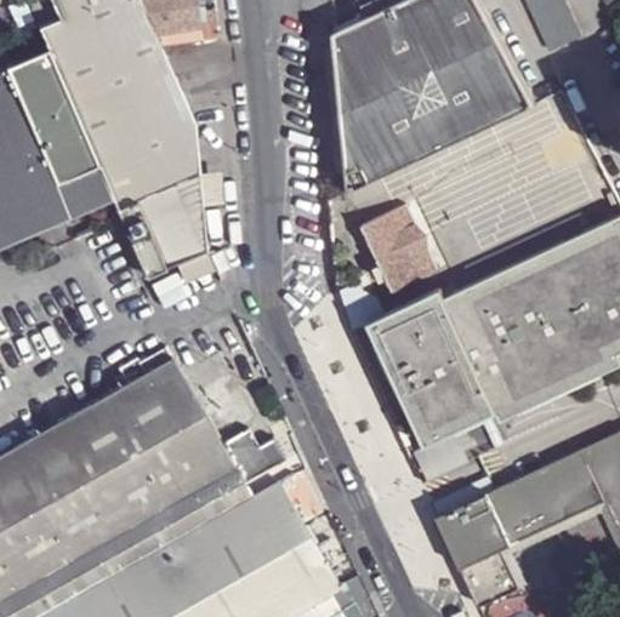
[(200,198),(198,166),(194,120),(140,0),(44,0),(53,20),(38,27),(47,49),(97,165),(112,198),(147,278),(166,269),(165,268),(180,261),(206,249),(200,198)]
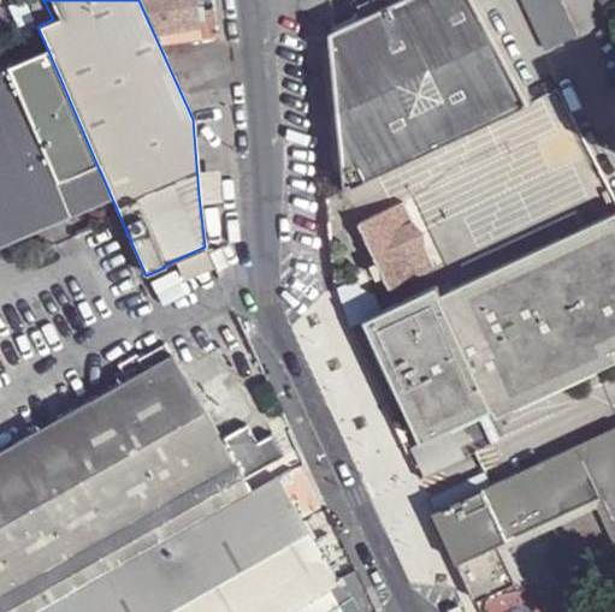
[(142,0),(155,30),(194,24),(193,0),(142,0)]
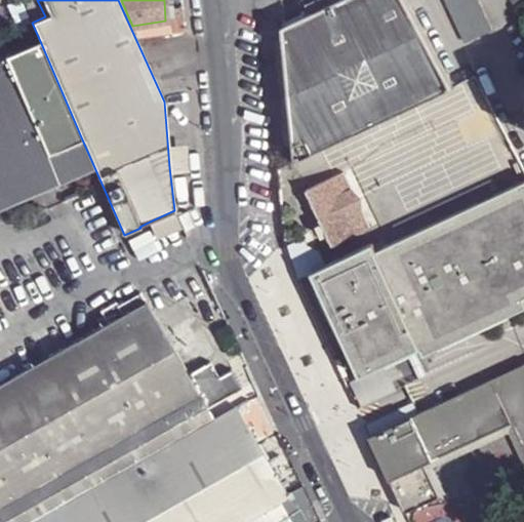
[(281,25),(295,162),(451,89),(404,0),(339,0),(309,14),(281,25)]
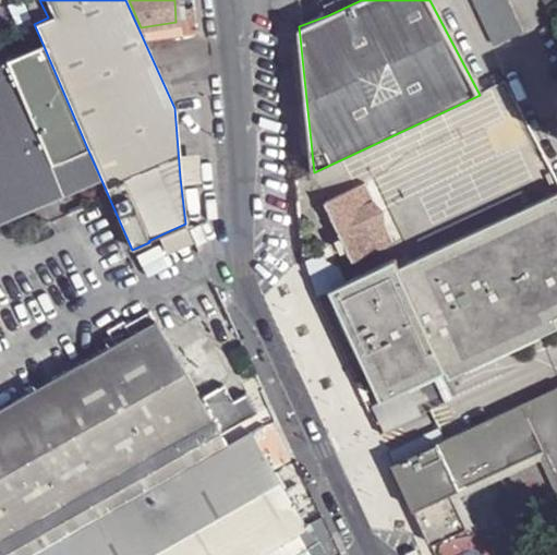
[(361,0),(333,0),(323,4),(328,15),(361,0)]
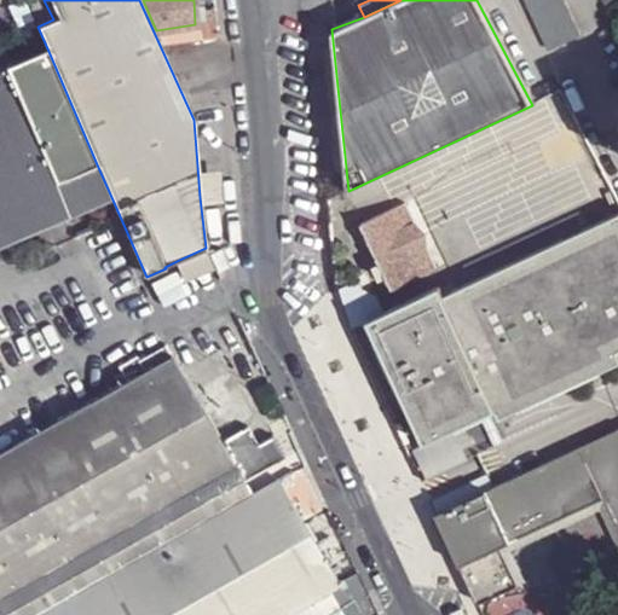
[(524,0),(549,52),(581,38),(562,0),(524,0)]
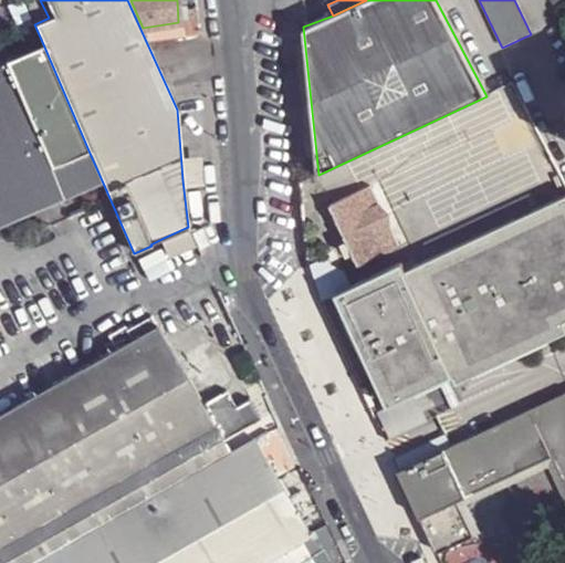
[(564,0),(551,0),(557,14),(564,10),(564,0)]
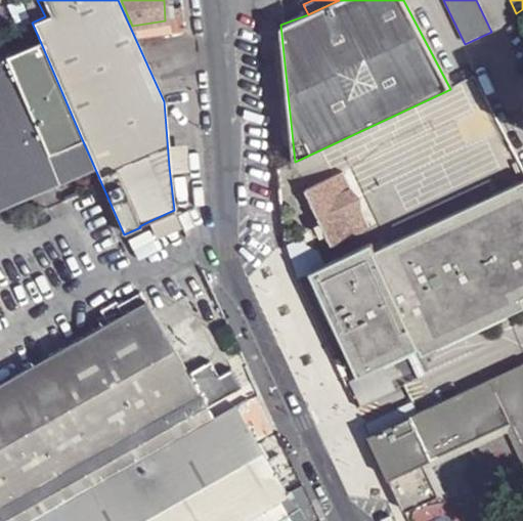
[(134,31),(136,36),(182,31),(181,18),(165,20),(132,26),(134,31)]
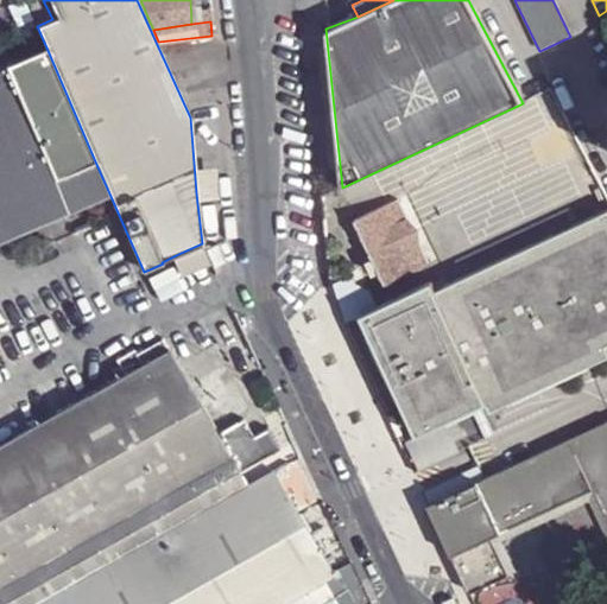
[(0,202),(95,161),(46,48),(7,64),(0,50),(0,202)]
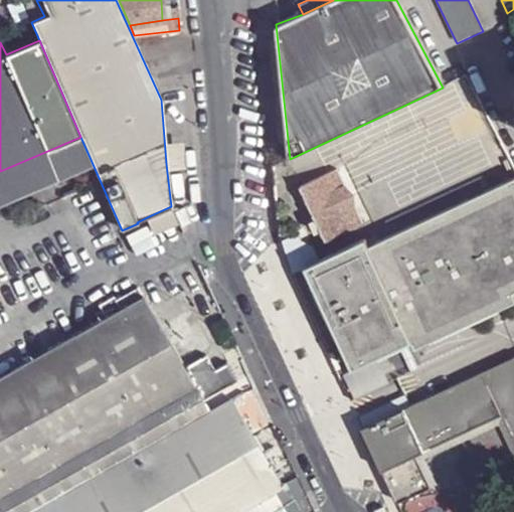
[(164,138),(166,164),(185,163),(183,136),(164,138)]
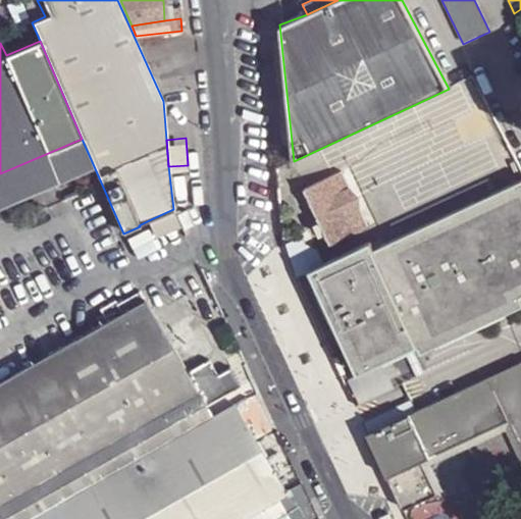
[(0,206),(94,166),(82,139),(0,173),(0,206)]
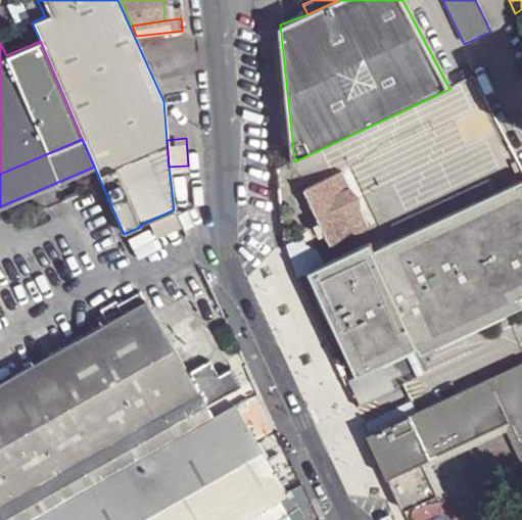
[(327,238),(331,247),(369,230),(343,174),(305,192),(327,238)]
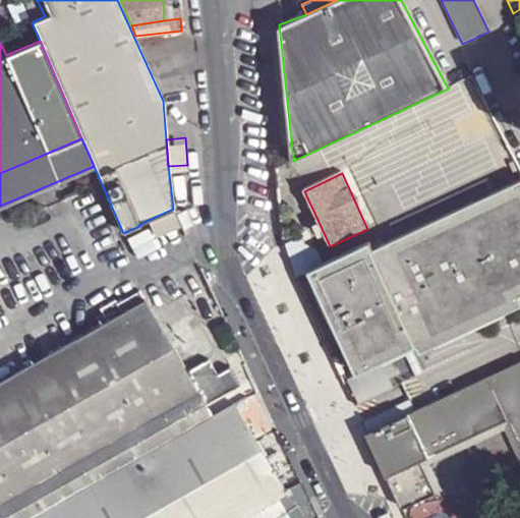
[(519,182),(410,235),(410,234),(373,251),(369,245),(310,274),(358,375),(417,347),(420,354),(518,308),(519,306),(519,297),(519,296),(519,182)]
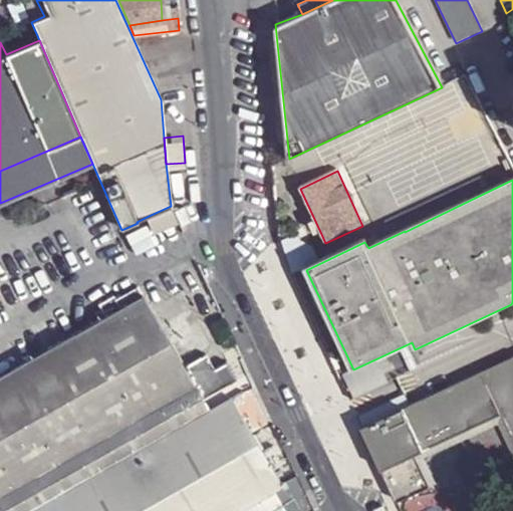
[(171,206),(149,216),(155,229),(177,219),(171,206)]
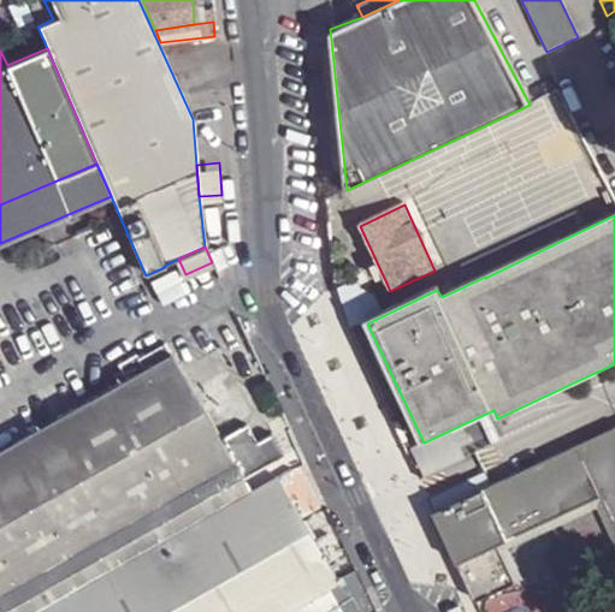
[(282,611),(309,596),(249,491),(220,439),(171,355),(146,370),(136,355),(118,366),(122,374),(114,379),(118,386),(0,451),(0,611),(282,611)]
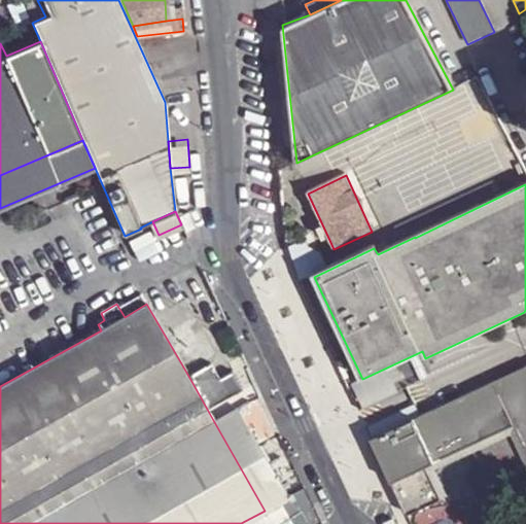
[(213,420),(236,408),(225,389),(219,379),(211,363),(188,376),(213,420)]
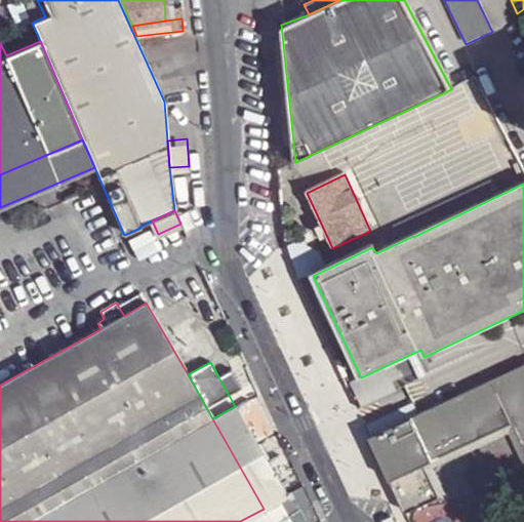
[(439,497),(425,465),(512,424),(523,449),(523,365),(369,438),(377,454),(375,455),(384,475),(386,474),(404,514),(439,497)]
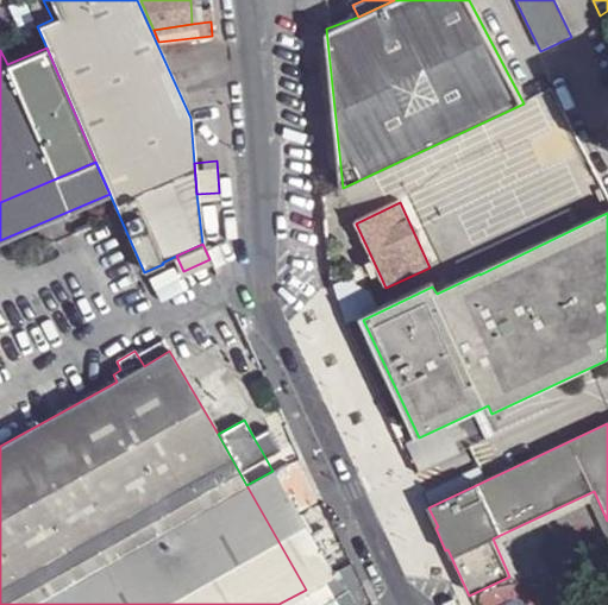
[(261,449),(275,441),(268,429),(254,438),(261,449)]
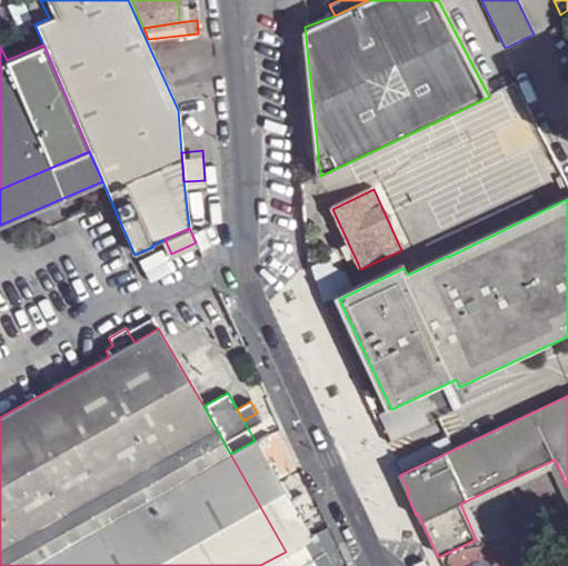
[(243,420),(255,440),(276,477),(292,468),(275,430),(268,430),(257,413),(243,420)]
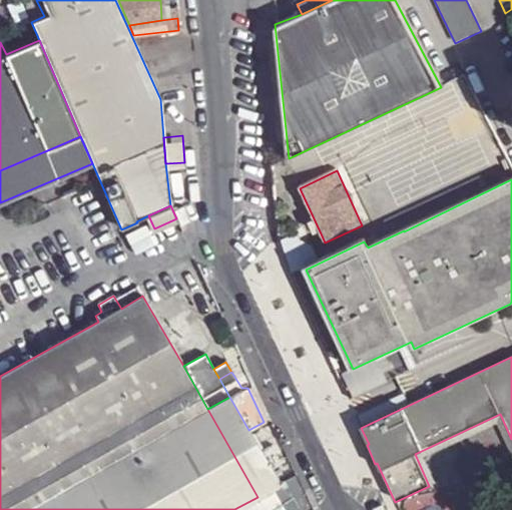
[(271,490),(280,485),(248,430),(229,397),(207,409),(258,497),(271,490)]
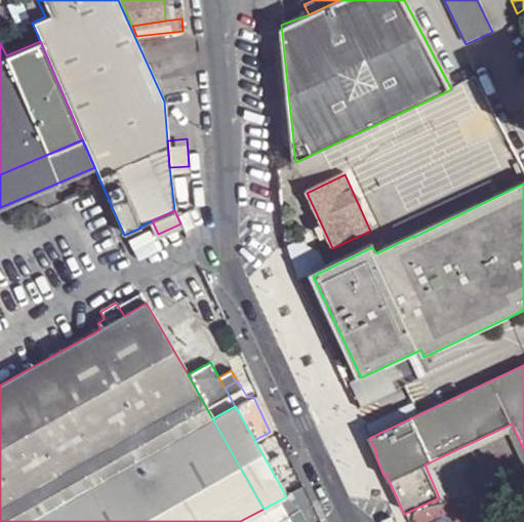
[(507,433),(523,470),(523,449),(512,424),(425,465),(439,497),(444,495),(432,468),(507,433)]
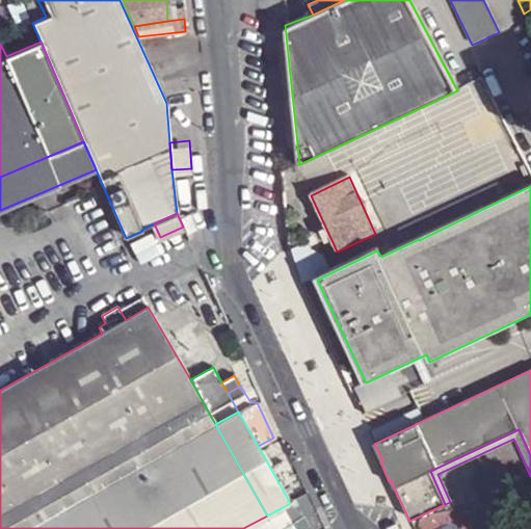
[(281,508),(292,528),(296,528),(315,517),(303,494),(290,503),(281,508)]
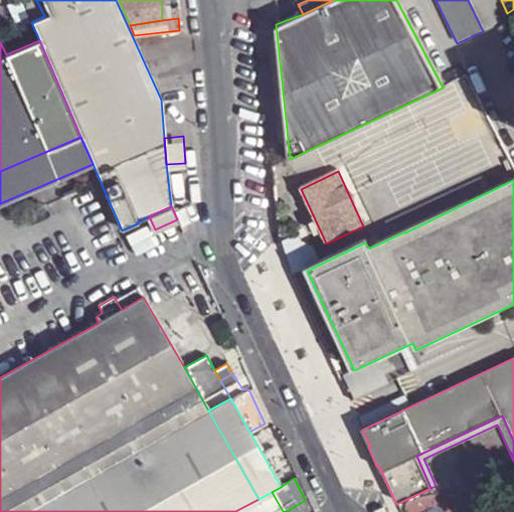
[(272,492),(259,499),(235,511),(283,511),(272,492)]
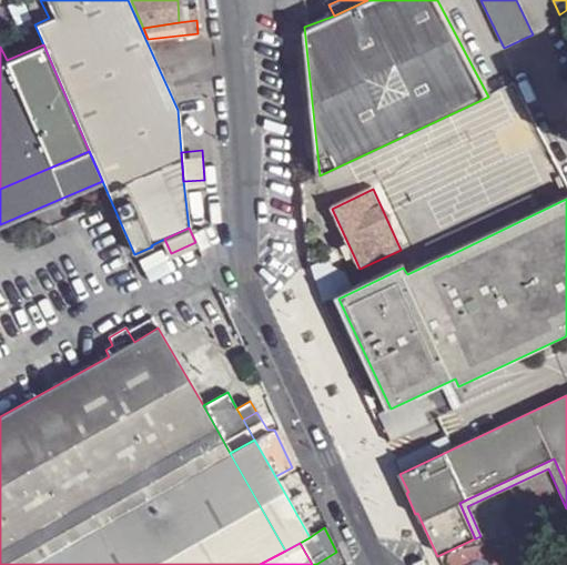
[(340,564),(342,563),(336,552),(316,564),(340,564)]
